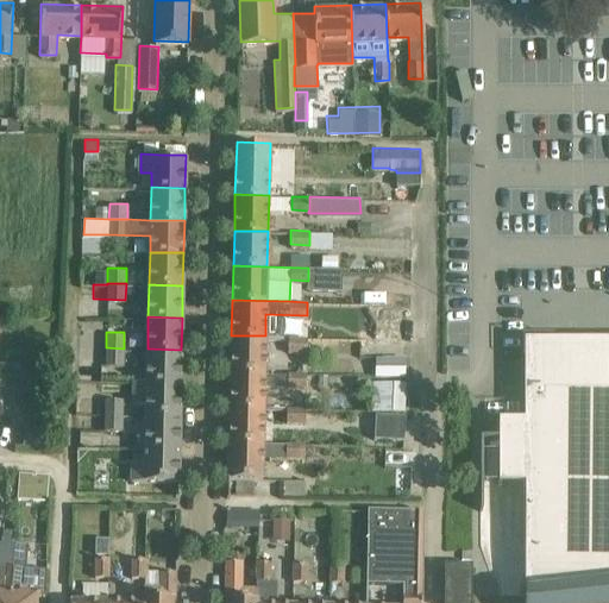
[(307,334),(288,334),(287,349),(306,350),(306,337),(307,334)]
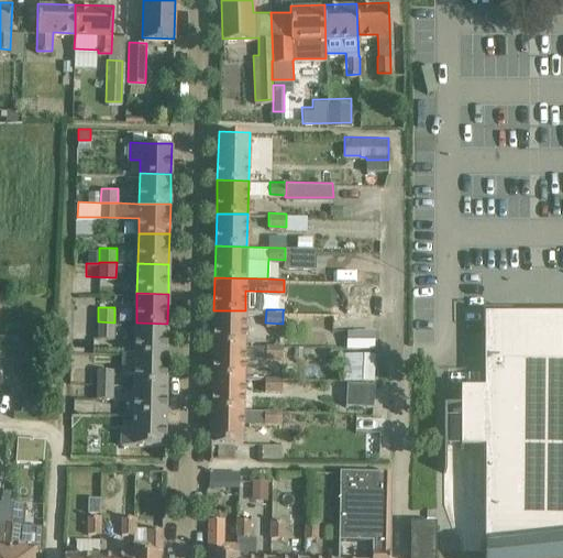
[(245,310),(213,310),(213,342),(244,343),(244,323),(245,310)]
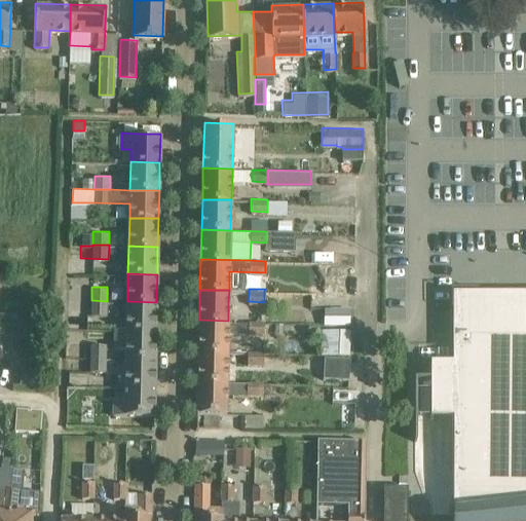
[(414,375),(414,401),(416,401),(452,401),(452,510),(452,520),(525,520),(525,306),(479,306),(479,291),(453,291),(453,339),(453,360),(429,359),(429,375),(414,375)]
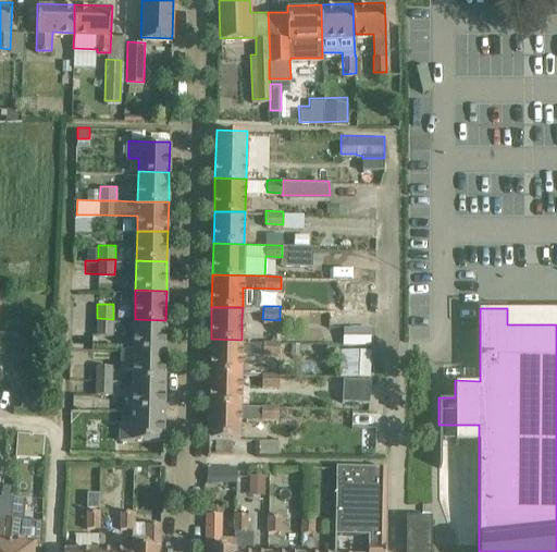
[(113,333),(113,319),(97,318),(96,332),(113,333)]
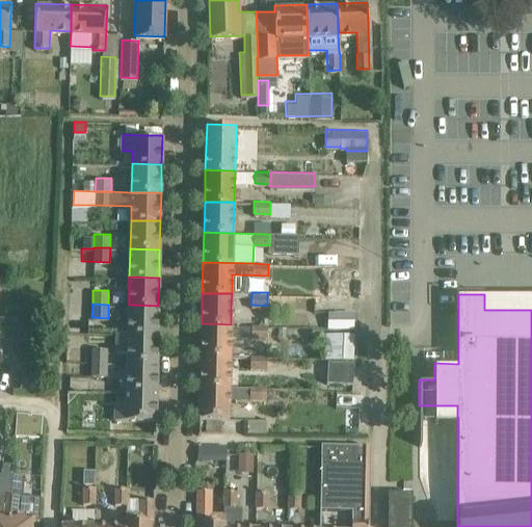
[(157,334),(158,306),(129,305),(128,333),(157,334)]
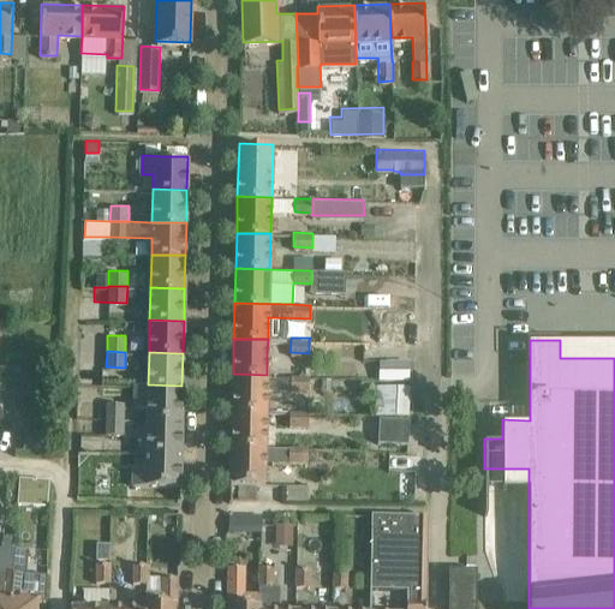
[(380,357),(378,377),(408,377),(408,358),(380,357)]
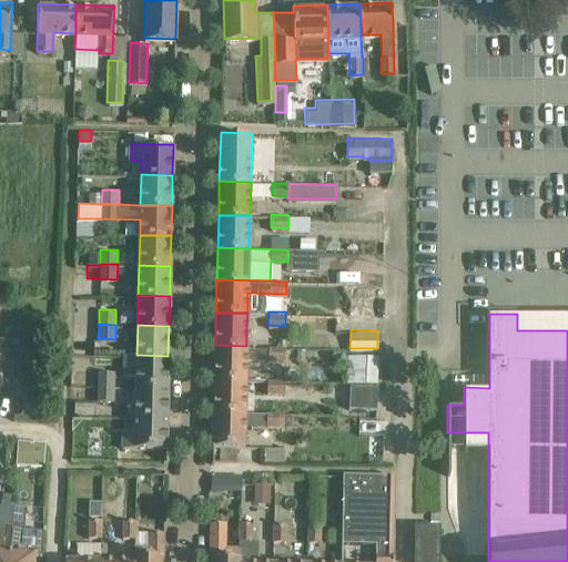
[(246,346),(215,345),(214,379),(245,379),(246,357),(285,359),(285,346),(246,346)]
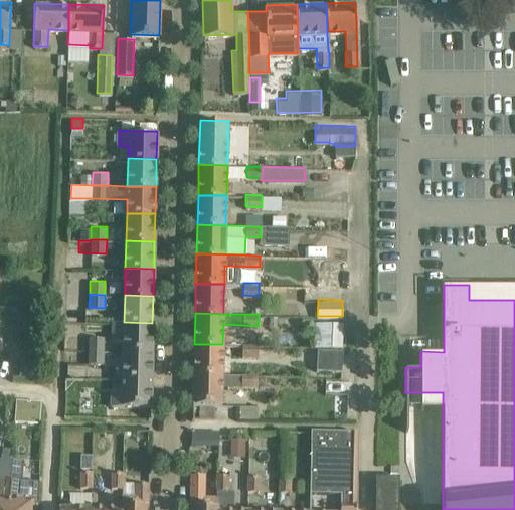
[(152,323),(124,322),(111,322),(111,336),(104,336),(104,349),(123,349),(152,350),(152,323)]
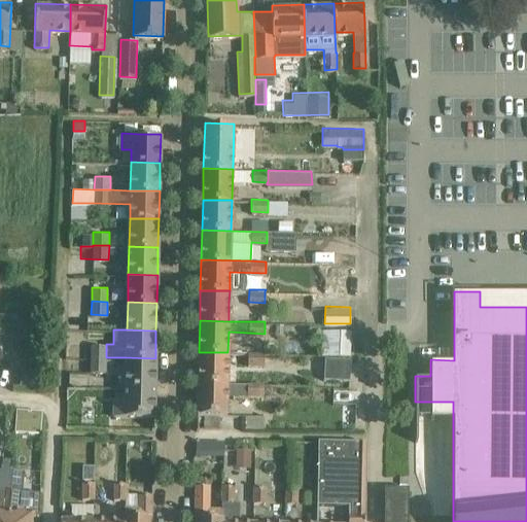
[(106,344),(74,343),(69,343),(69,356),(106,357),(106,344)]
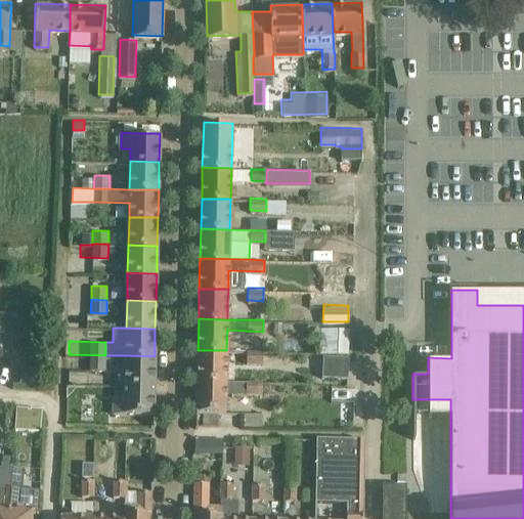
[(247,348),(246,362),(262,362),(262,349),(247,348)]
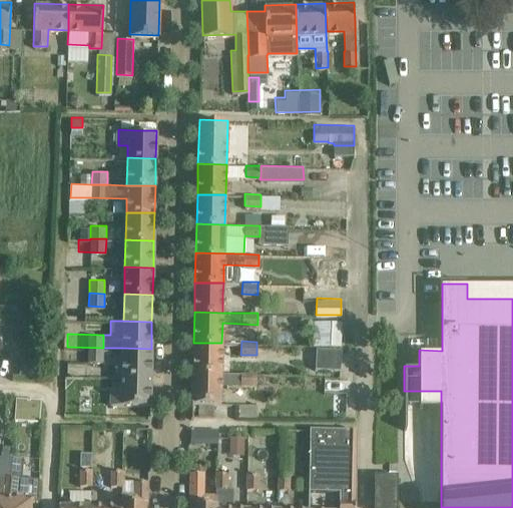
[(236,344),(221,343),(193,343),(192,372),(220,372),(221,370),(235,371),(236,344)]
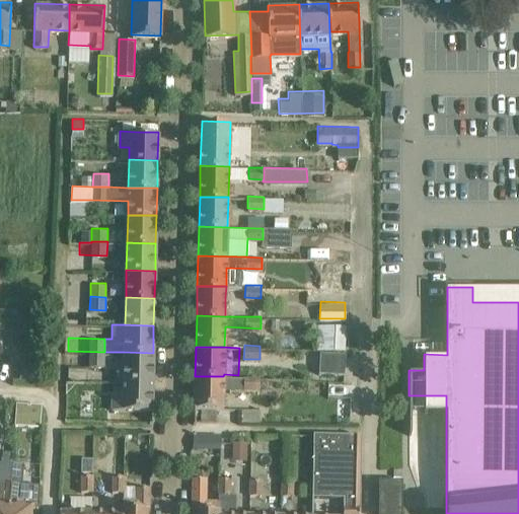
[(104,365),(104,352),(68,351),(67,364),(104,365)]
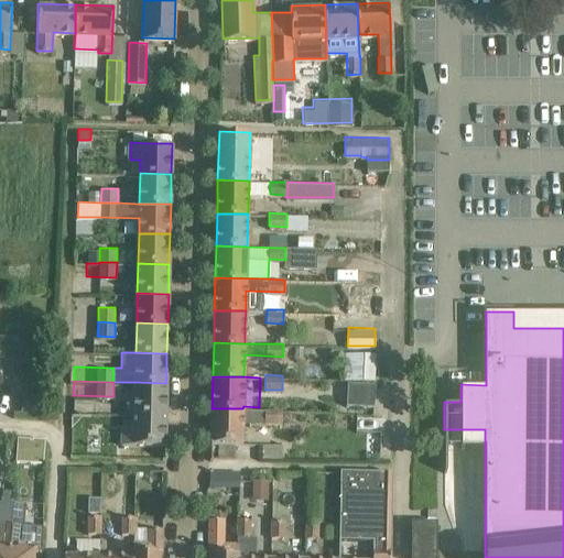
[(373,405),(375,382),(347,381),(346,403),(373,405)]
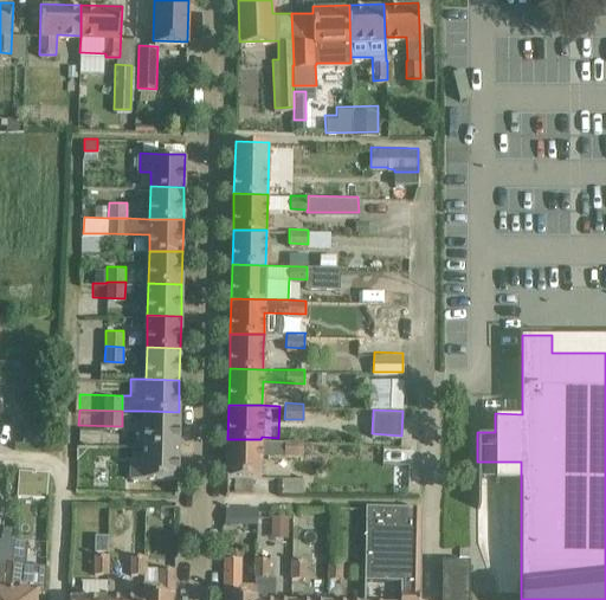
[(178,444),(179,412),(144,411),(144,444),(178,444)]
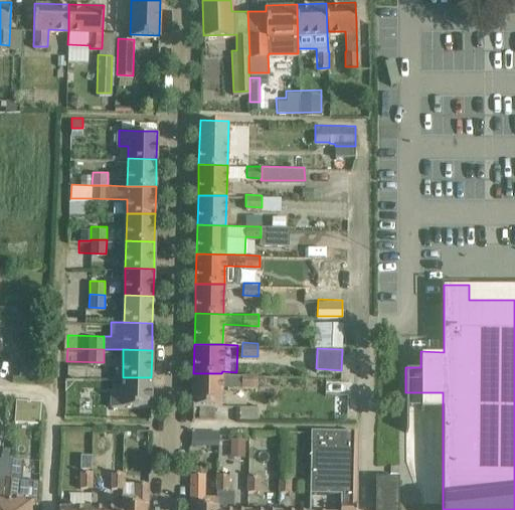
[(221,373),(193,373),(192,403),(221,404),(221,385),(256,385),(258,374),(221,373)]
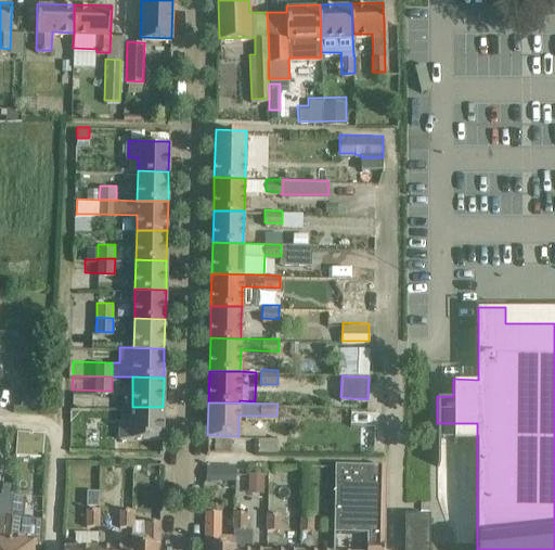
[(163,437),(163,407),(132,407),(131,419),(120,419),(120,436),(163,437)]
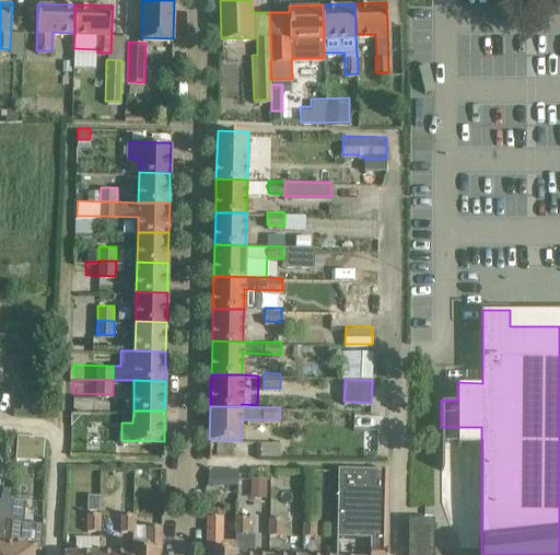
[(16,435),(15,458),(43,460),(44,439),(44,436),(16,435)]
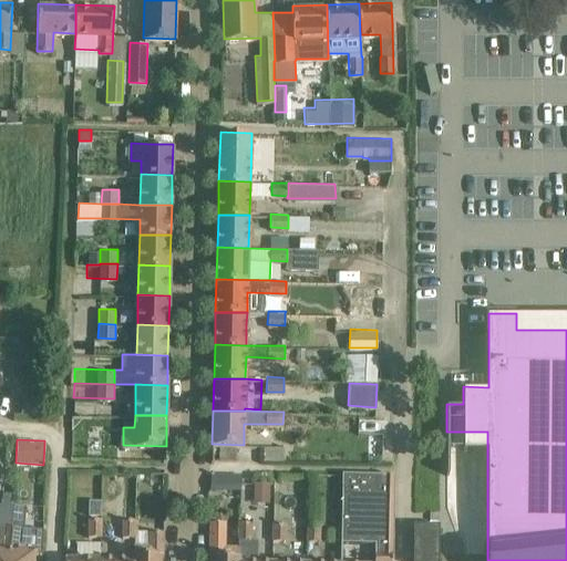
[(264,445),(263,458),(284,459),(284,445),(264,445)]
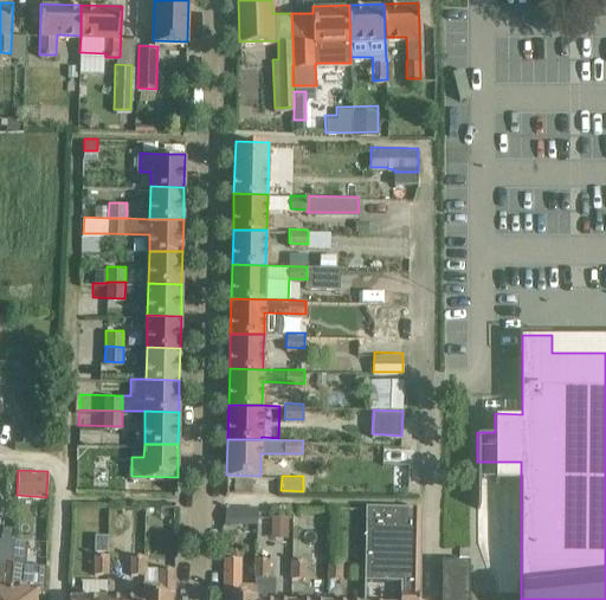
[(258,504),(229,504),(227,521),(258,522),(258,504)]
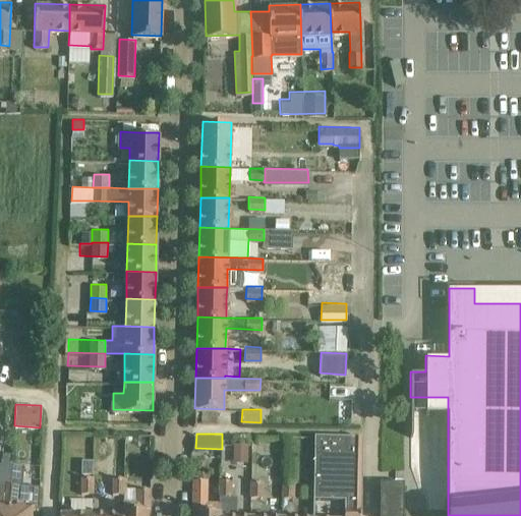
[(359,515),(361,435),(341,434),(314,434),(313,496),(344,497),(343,515),(359,515)]
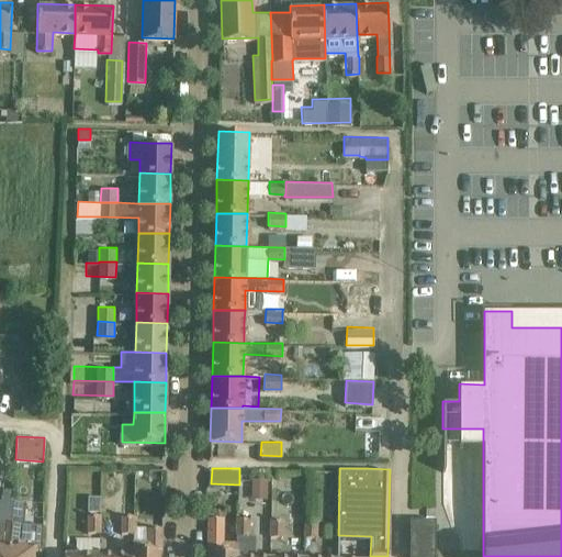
[(88,494),(88,510),(100,510),(100,494),(88,494)]
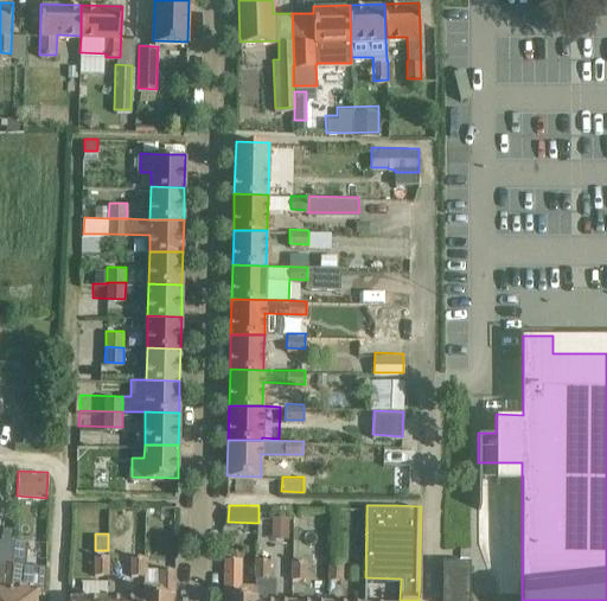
[(27,537),(14,536),(14,549),(8,600),(37,600),(38,590),(44,590),(45,566),(26,564),(27,537)]
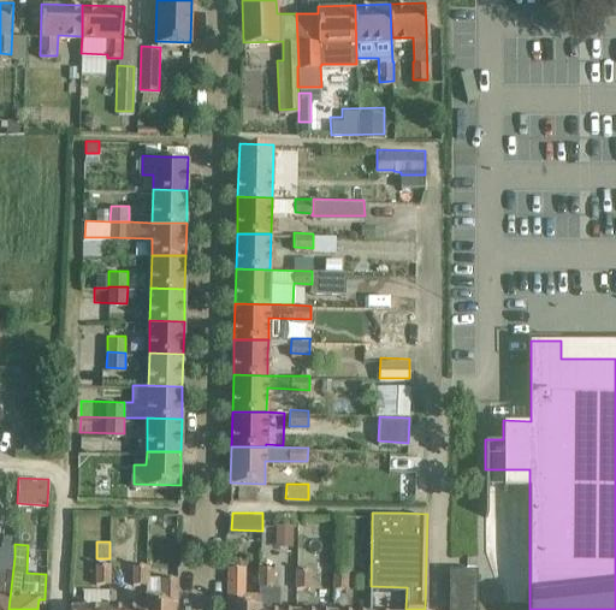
[(0,609),(9,609),(15,557),(0,556),(0,560),(0,609)]
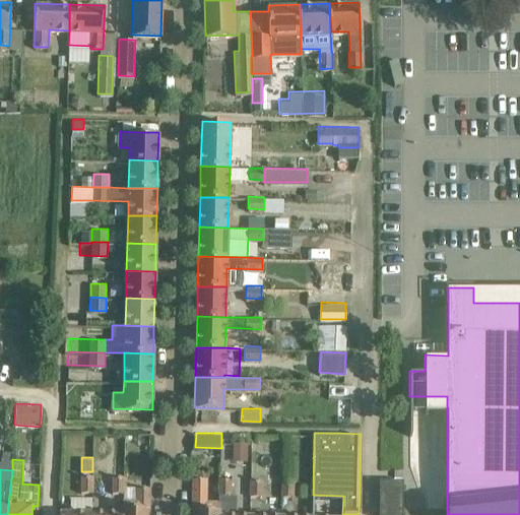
[(93,491),(93,473),(80,473),(80,491),(93,491)]
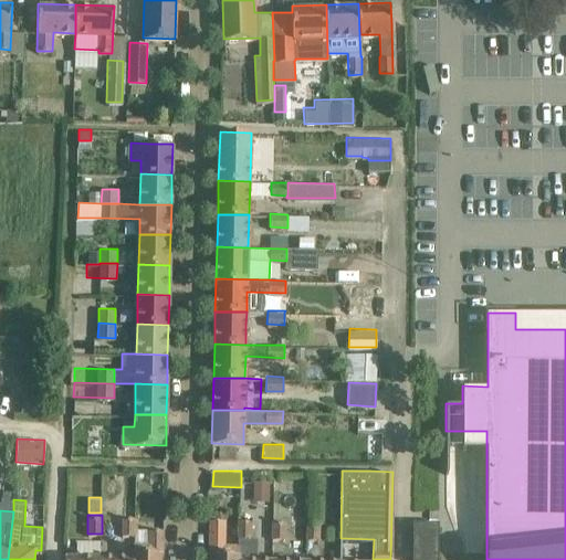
[(122,534),(135,534),(136,517),(122,516),(122,534)]
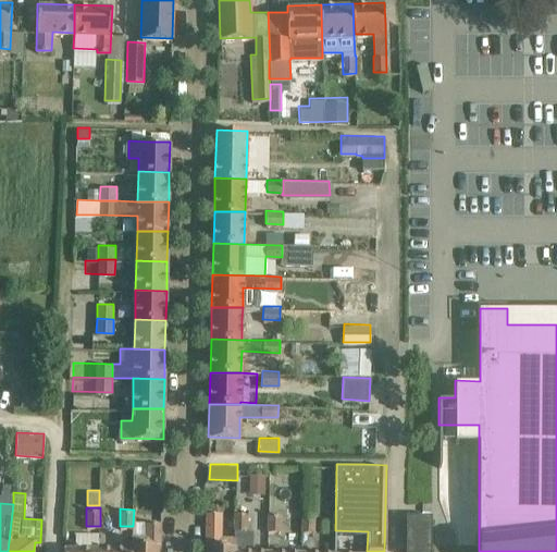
[(234,551),(236,512),(234,512),(234,536),(221,536),(221,523),(207,522),(206,546),(209,546),(208,551),(234,551)]
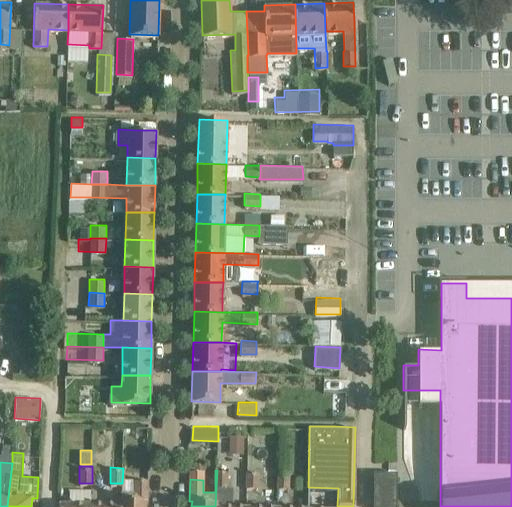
[(246,506),(232,506),(232,486),(227,486),(227,470),(217,470),(215,506),(246,506)]
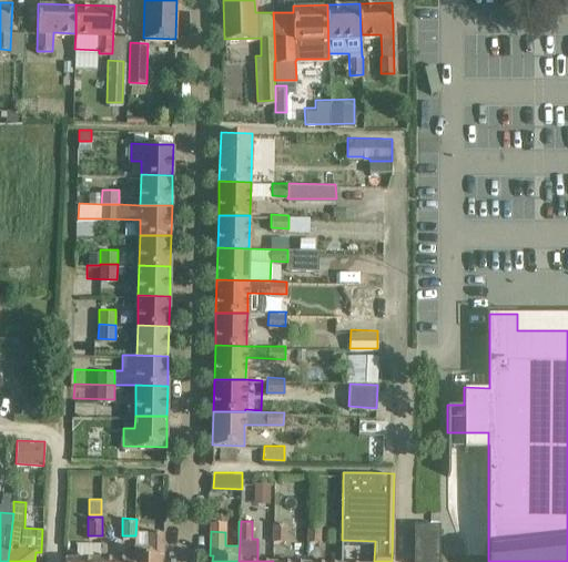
[(266,539),(286,540),(287,522),(272,521),(272,522),(266,522),(266,539)]
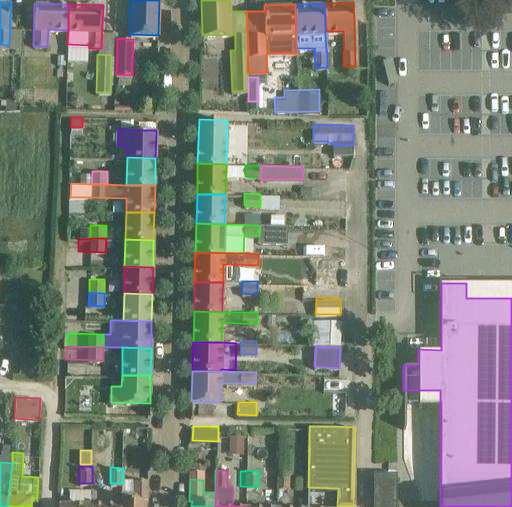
[(277,471),(277,487),(289,487),(289,472),(277,471)]
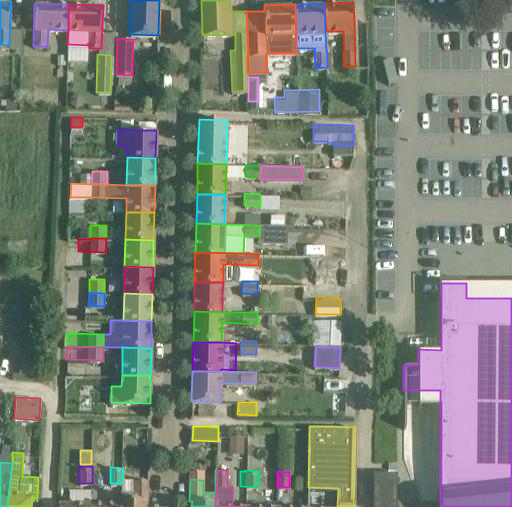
[(396,506),(397,471),(396,471),(373,471),(372,506),(396,506)]
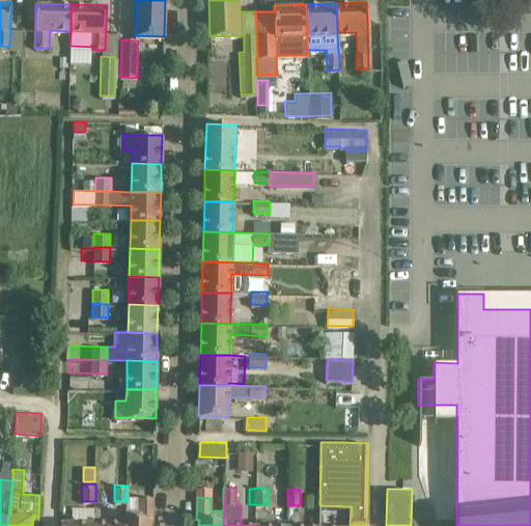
[(152,519),(154,496),(140,496),(139,508),(126,508),(124,522),(124,525),(149,525),(150,519),(152,519)]
